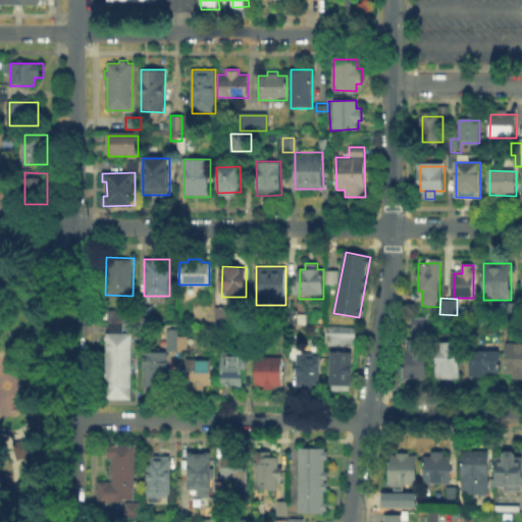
[(141,324),(141,306),(152,306),(152,324),(141,324)]
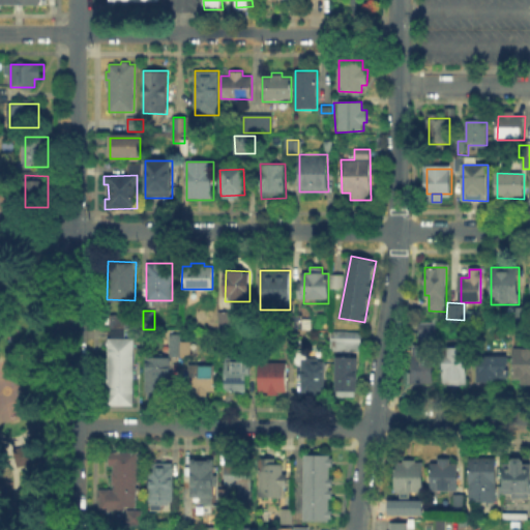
[(222,326),(222,315),(231,315),(231,326),(222,326)]
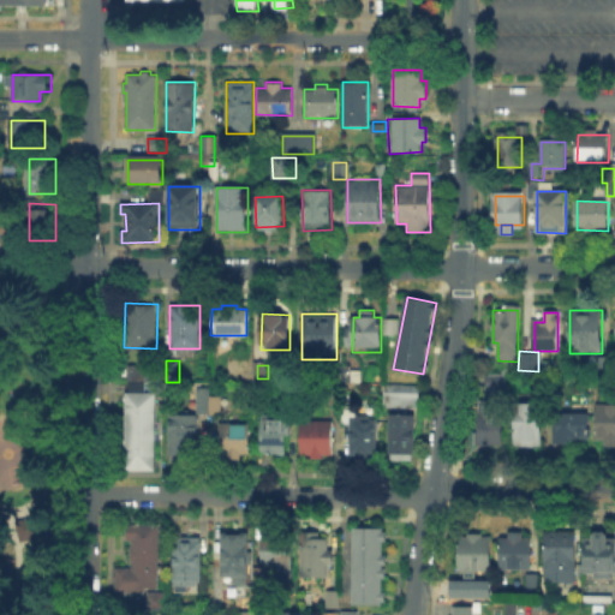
[(344,380),(344,365),(353,365),(353,380),(344,380)]
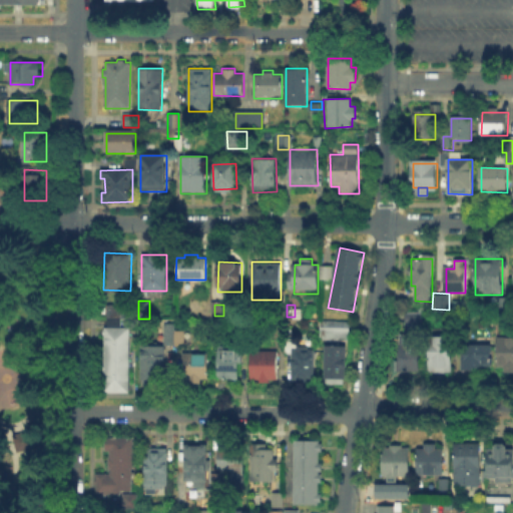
[(399,337),(408,337),(408,316),(422,316),(421,372),(399,372),(399,337)]
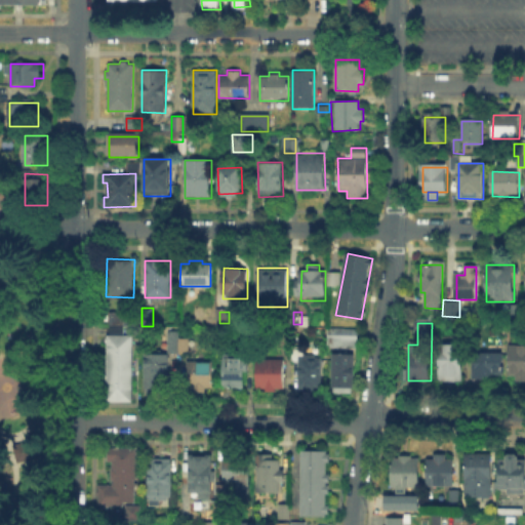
[(330,347),(330,330),(357,330),(357,347),(330,347)]
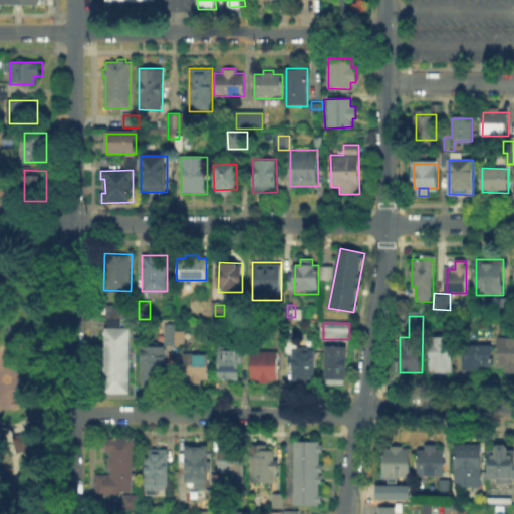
[(104,327),(102,392),(129,392),(131,328),(104,327)]
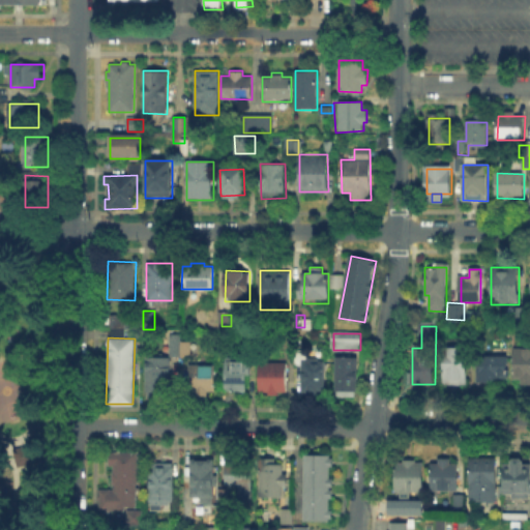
[(180,339),(180,344),(190,344),(190,357),(172,357),(172,339),(180,339)]
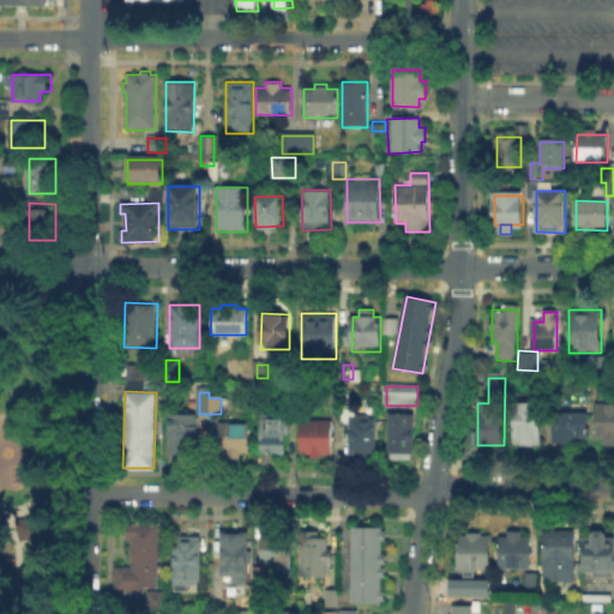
[(597,433),(599,403),(613,403),(613,446),(602,446),(602,433),(597,433)]
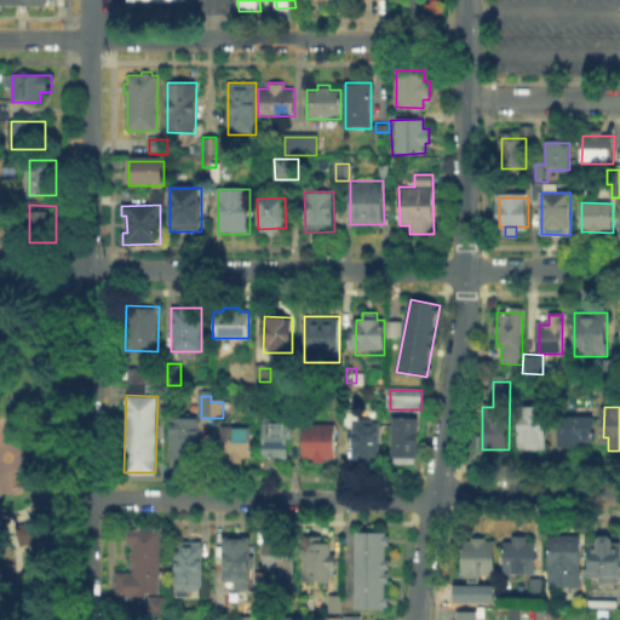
[(516,423),(516,409),(547,409),(547,452),(518,452),(518,423),(516,423)]
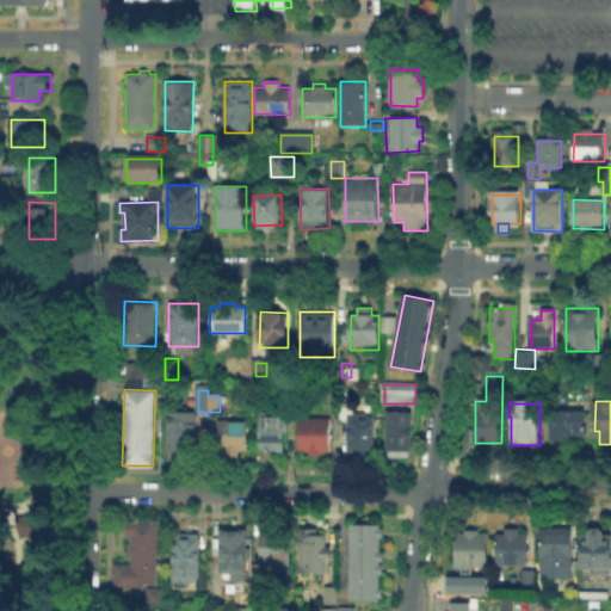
[(166,412),(168,458),(183,457),(183,451),(196,451),(195,411),(166,412)]
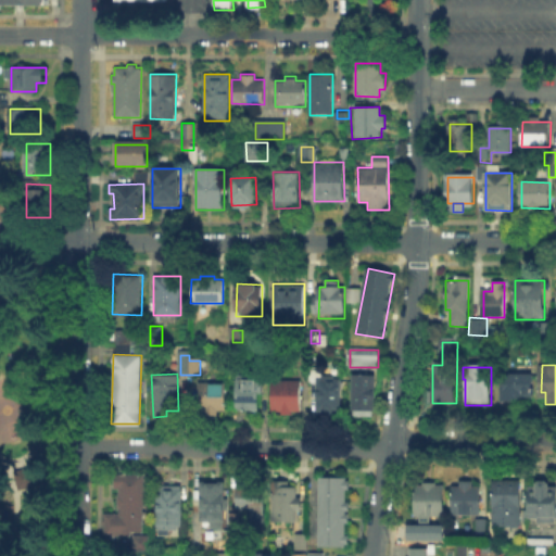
[(353,374),(352,415),(374,415),(375,374),(353,374)]
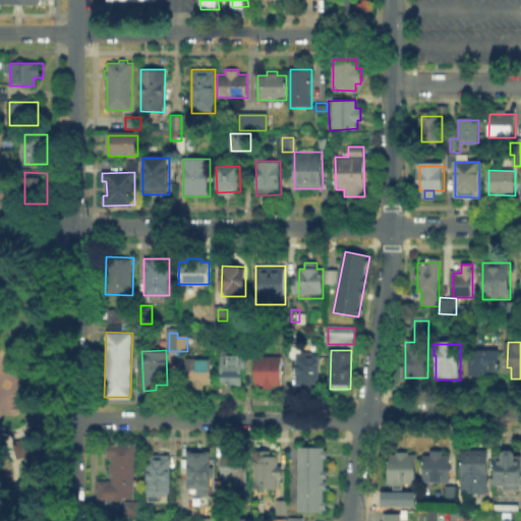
[(220,351),(221,385),(242,385),(242,368),(245,367),(245,354),(233,354),(233,351),(220,351)]
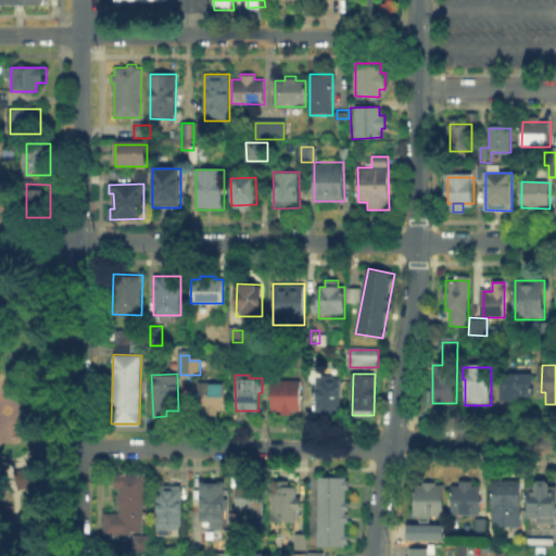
[(509,378),(509,375),(533,375),(533,400),(502,400),(502,378),(509,378)]
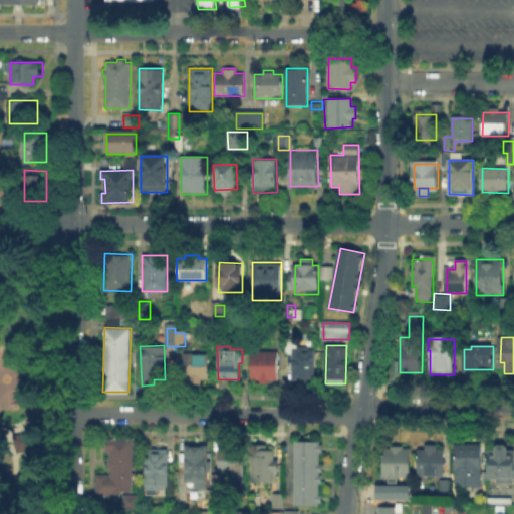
[(251,349),(251,382),(278,382),(278,349),(251,349)]
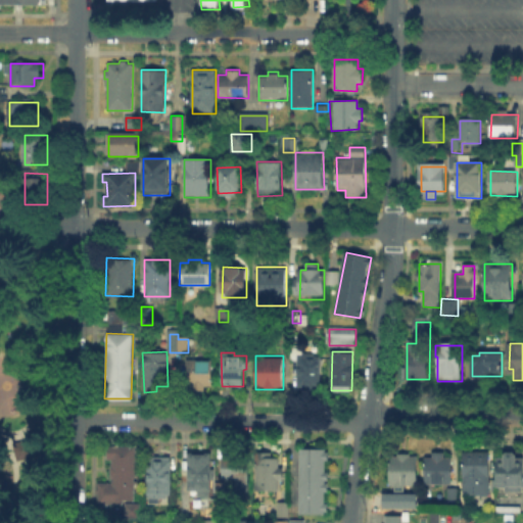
[(299,358),(322,358),(322,389),(299,389),(299,358)]
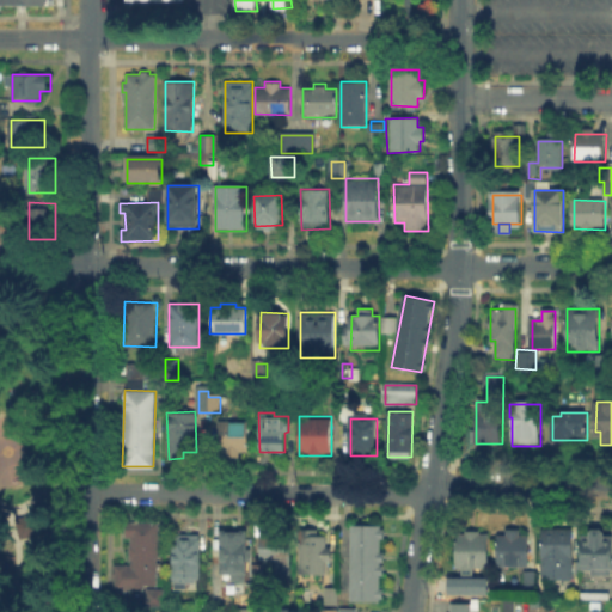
[(213,420),(213,447),(222,447),(222,457),(239,457),(239,452),(248,452),(248,421),(213,420)]
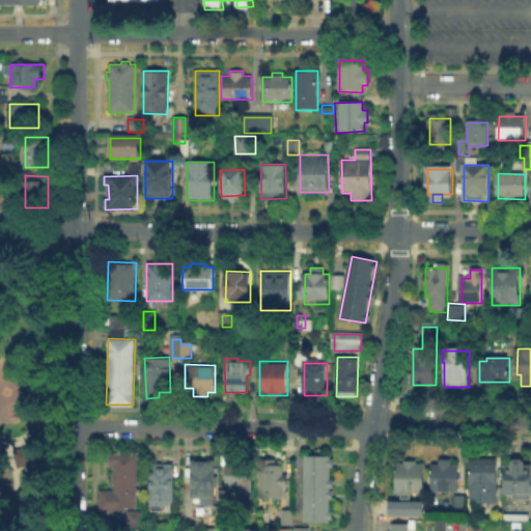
[(10,444),(16,459),(40,452),(35,437),(10,444)]
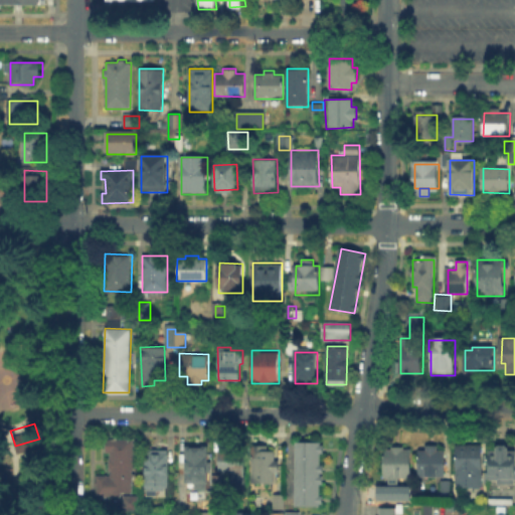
[(94,491),(94,473),(107,473),(108,437),(132,438),(131,492),(94,491)]
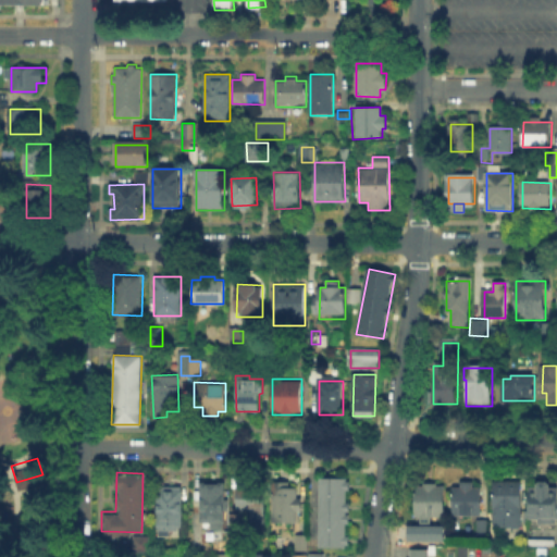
[(346,477),(347,481),(349,481),(349,491),(345,491),(345,502),(349,502),(349,511),(345,512),(346,515),(349,515),(349,525),(346,525),(346,535),(349,535),(349,544),(345,544),(345,548),(320,548),(319,478),(346,477)]
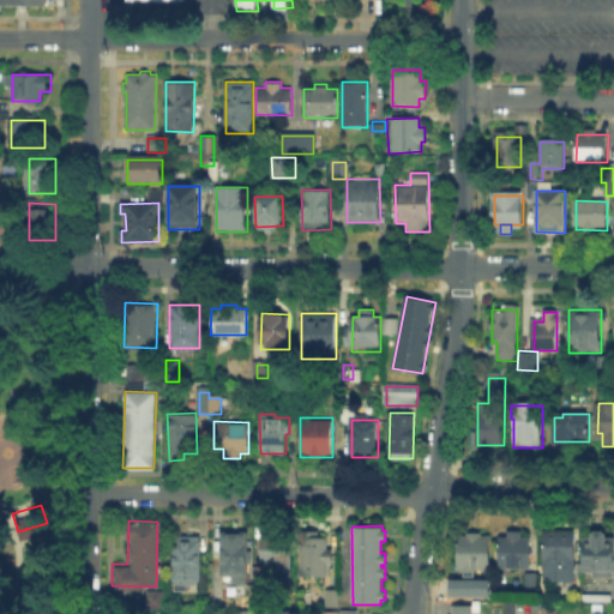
[(540,528),(572,528),(572,579),(540,578),(540,528)]
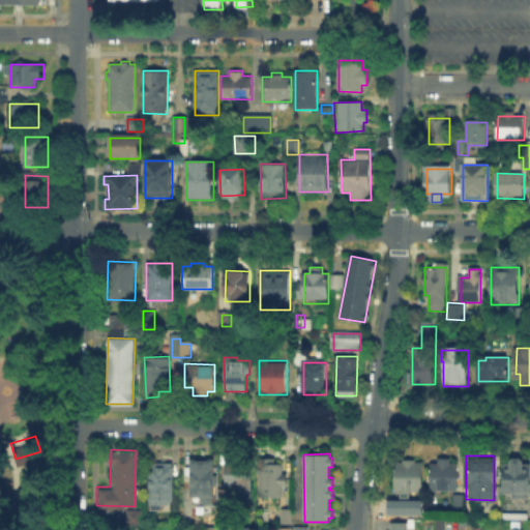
[(187,457),(212,457),(213,495),(188,495),(187,457)]
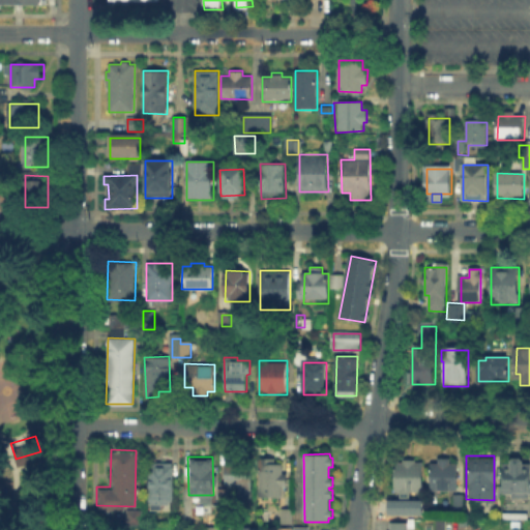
[(259,459),(259,502),(283,502),(283,488),(287,487),(287,473),(284,473),(283,465),(275,465),(275,459),(259,459)]
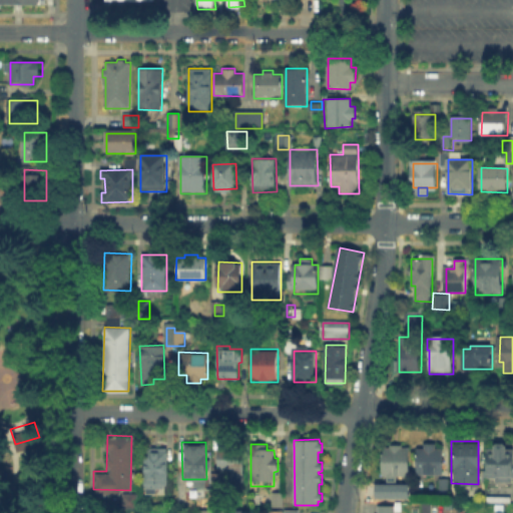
[(379,444),(407,444),(408,474),(380,474),(379,444)]
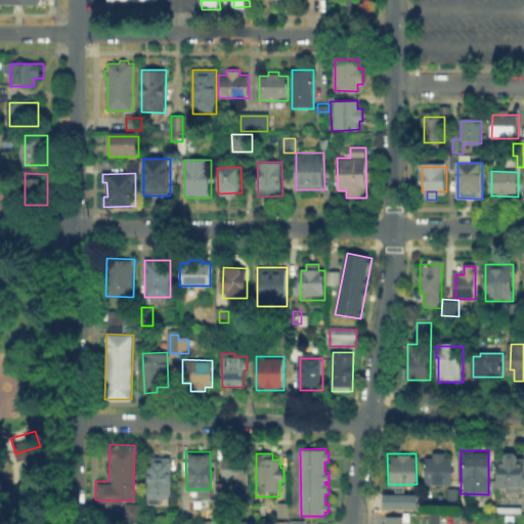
[(421,454),(449,454),(450,482),(422,482),(421,454)]
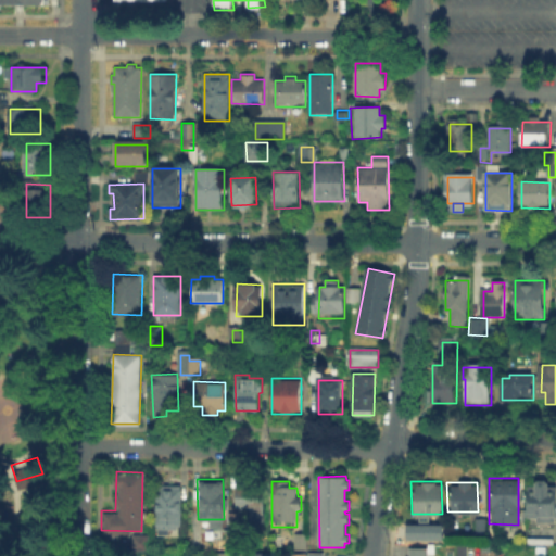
[(234,484),(263,484),(263,507),(234,507),(234,484)]
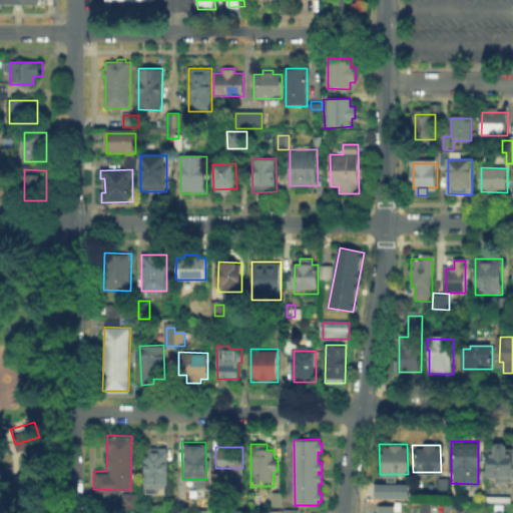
[(484,447),(512,447),(512,474),(485,475),(484,447)]
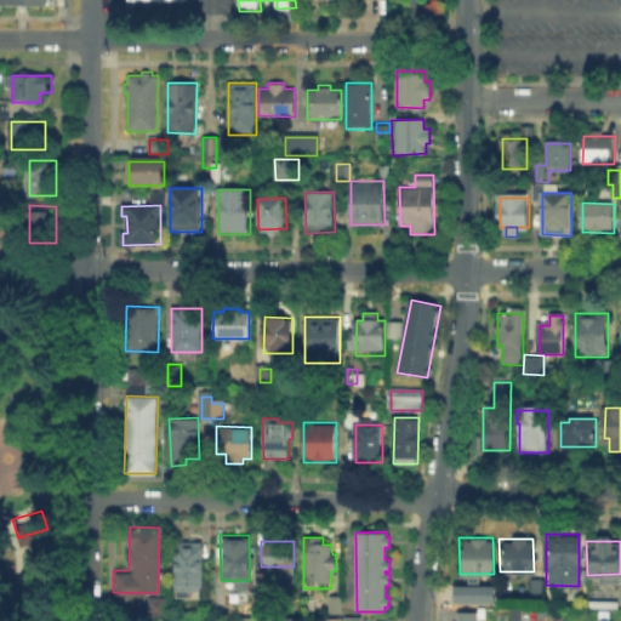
[(200,543),(200,587),(171,587),(171,543),(200,543)]
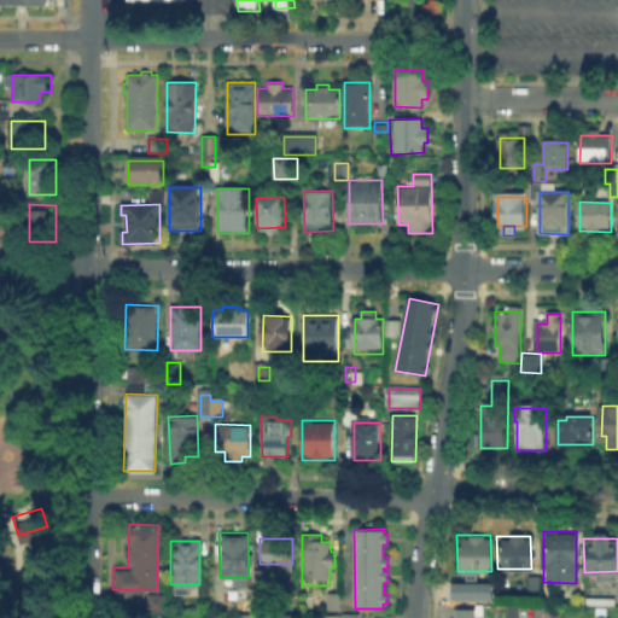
[(257,584),(257,571),(267,571),(267,584),(257,584)]
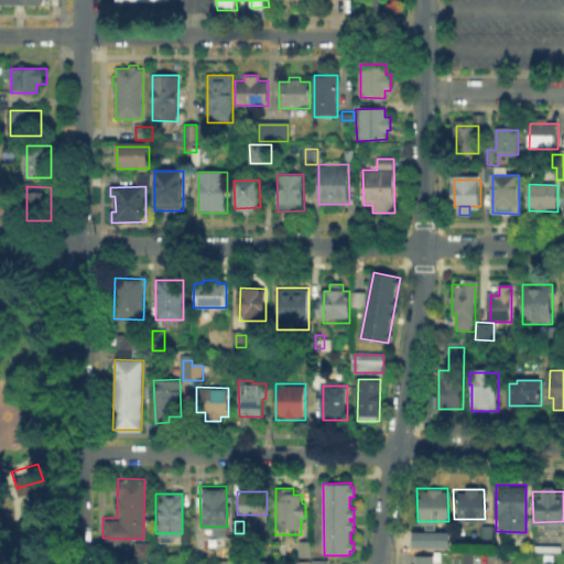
[(484,543),(484,530),(492,530),(492,543),(484,543)]
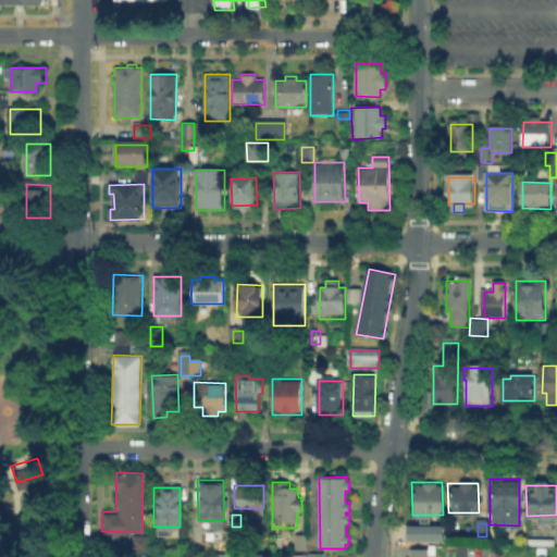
[(296,549),(296,532),(307,532),(307,549),(296,549)]
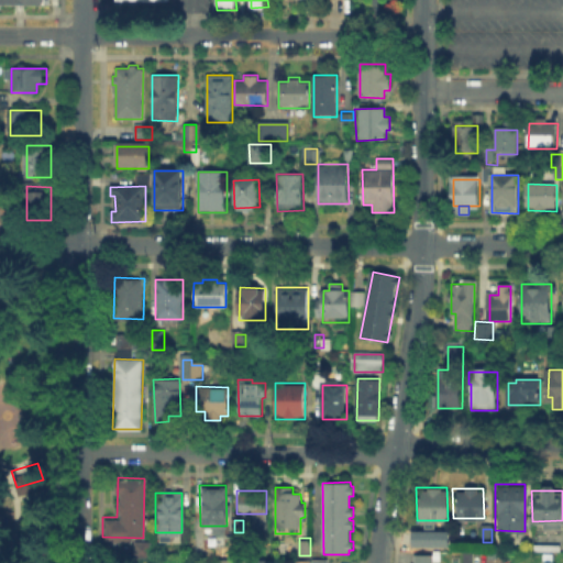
[(441,538),(441,548),(426,548),(426,538),(441,538)]
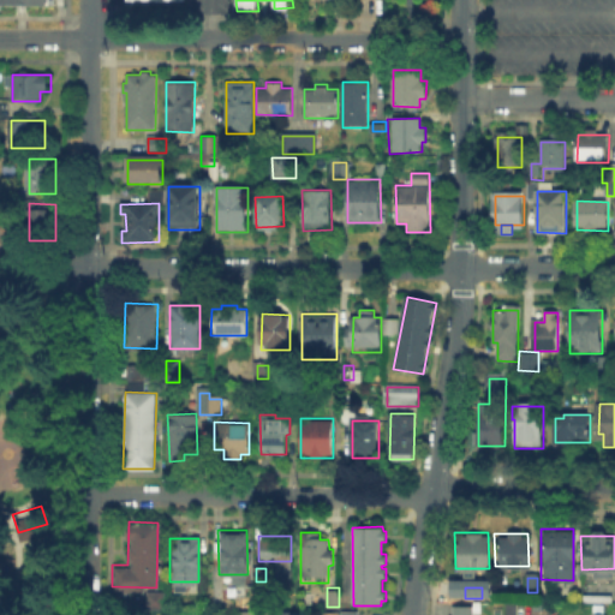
[(144,607),(160,608),(161,591),(144,590),(144,607)]
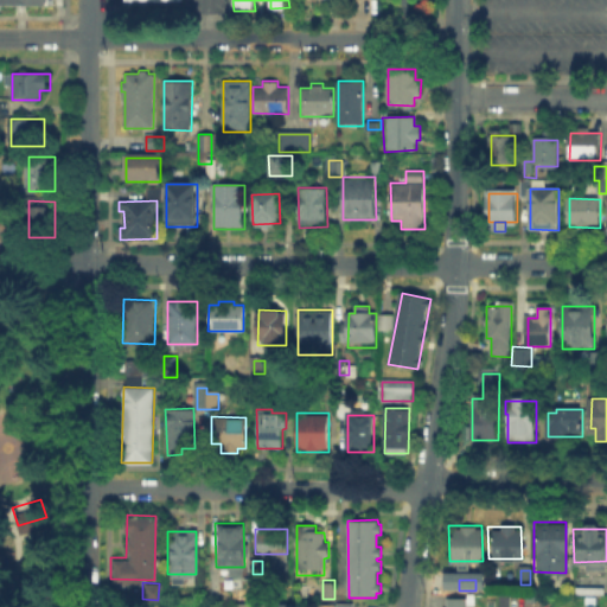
[(460,606),(461,596),(443,596),(443,606),(460,606)]
